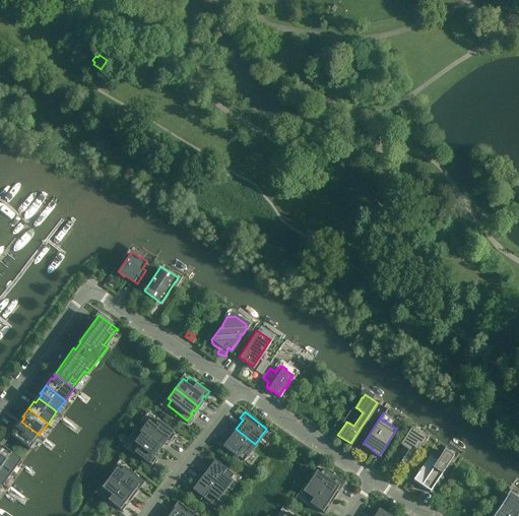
[(141,431),(159,445),(167,436),(170,438),(175,432),(152,415),(141,431)]
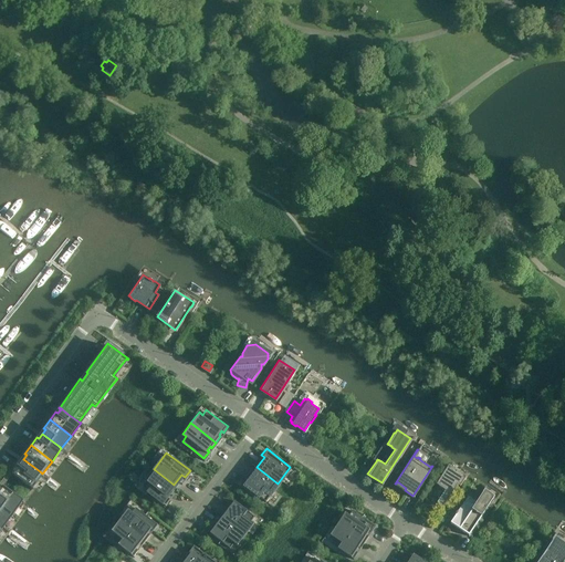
[(42,474),(40,471),(23,459),(19,464),(18,462),(11,471),(20,478),(32,487),(42,474)]
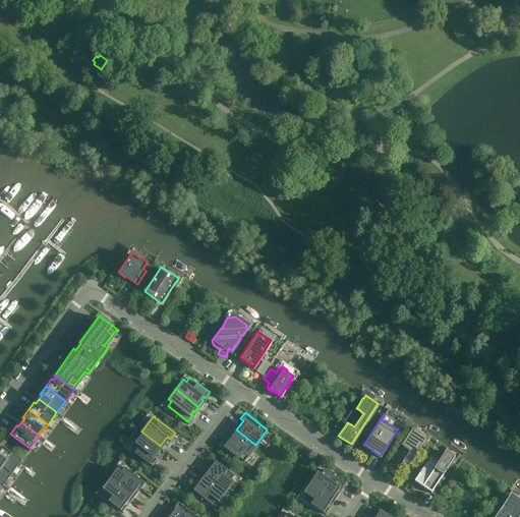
[(401,460),(407,464),(420,444),(422,446),(428,437),(412,426),(401,444),(409,449),(401,460)]
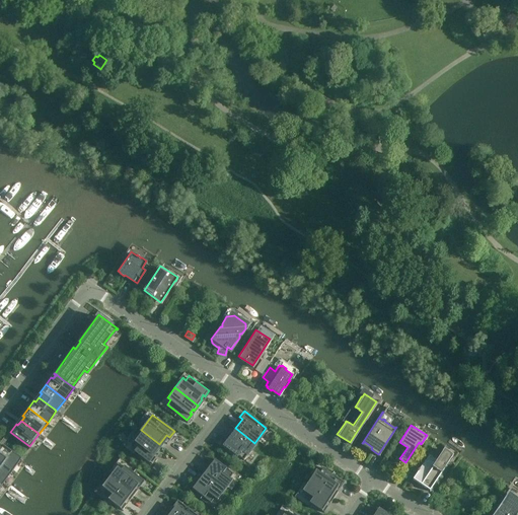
[(254,443),(235,428),(228,437),(225,435),(221,441),(243,457),(254,443)]
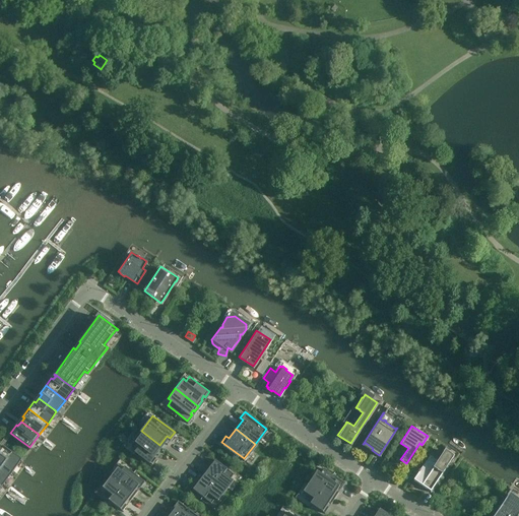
[(159,445),(141,431),(129,446),(151,462),(155,456),(153,454),(159,445)]
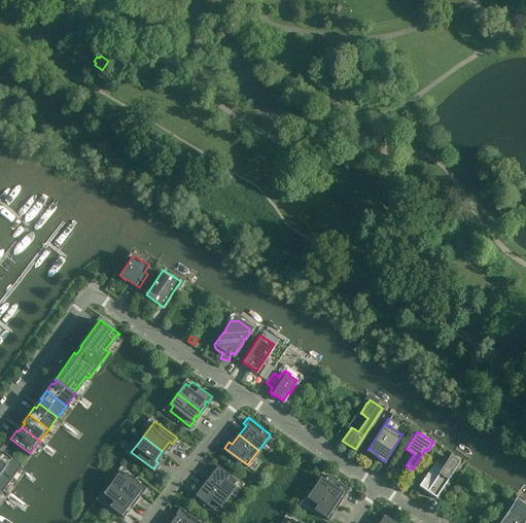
[(0,467),(12,477),(22,464),(10,456),(2,450),(0,452),(0,467)]
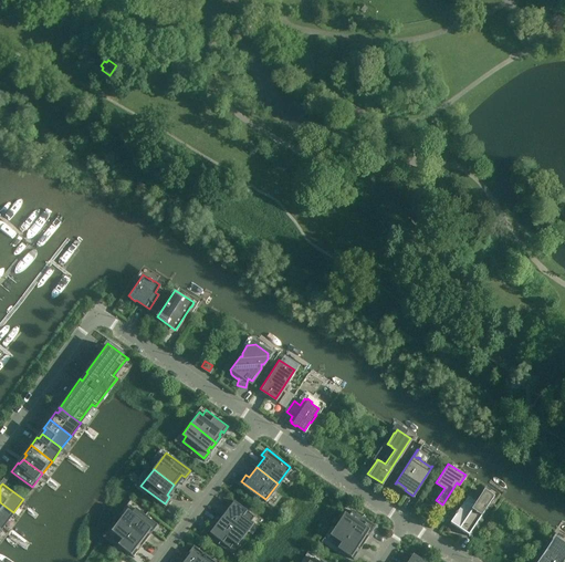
[(466,496),(451,518),(449,520),(468,533),(483,510),(493,496),(484,489),(474,502),(466,496)]
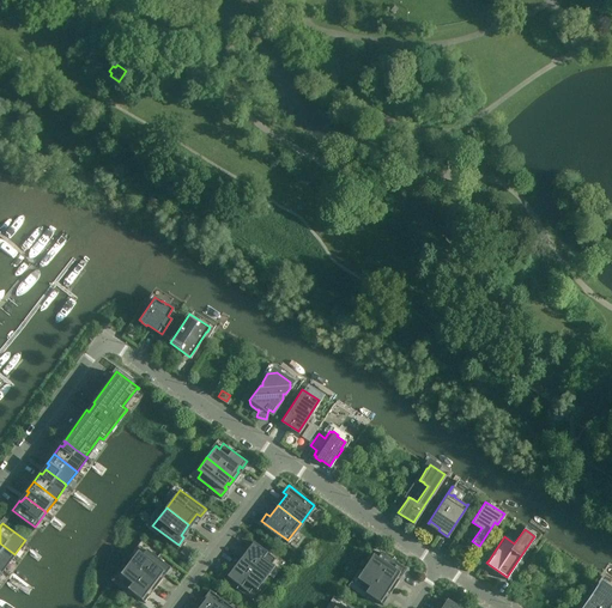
[(237,555),(261,573),(265,576),(274,565),(270,561),(274,557),(264,548),(250,537),(246,545),(248,546),(244,551),(242,548),(237,555)]
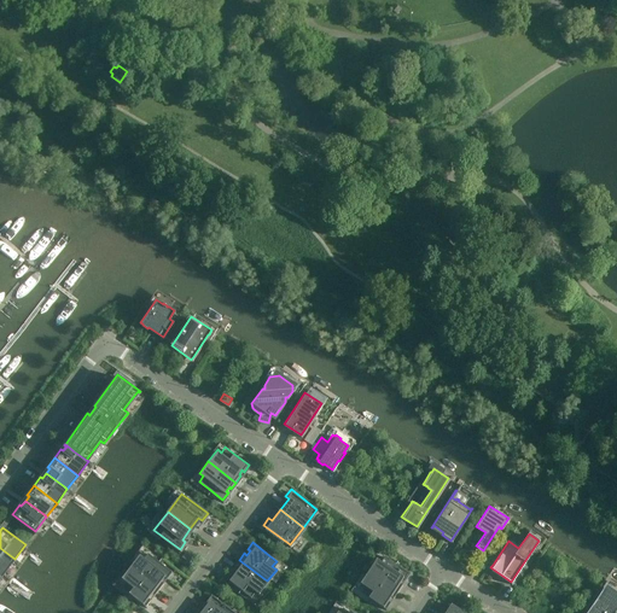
[(0,570),(4,573),(15,559),(0,548),(0,570)]
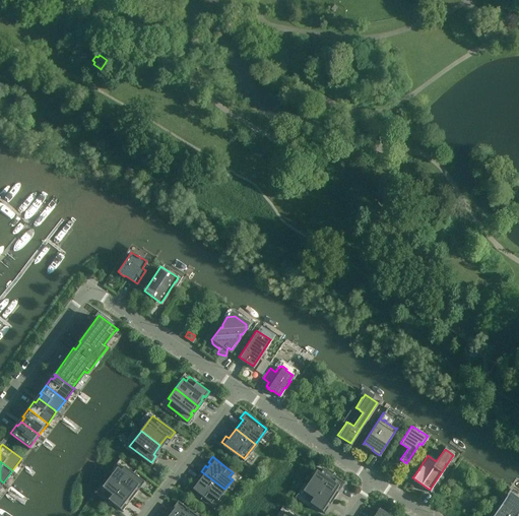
[(124,464),(120,468),(117,466),(110,475),(113,478),(133,494),(137,489),(135,487),(138,484),(139,485),(144,479),(132,470),(124,464)]
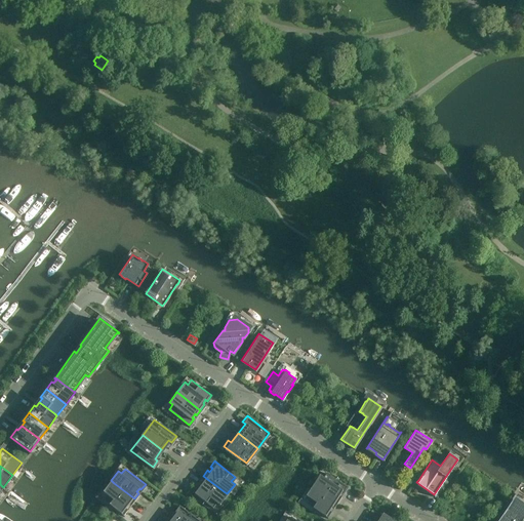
[(313,484),(316,486),(337,501),(340,494),(339,493),(341,489),(344,490),(348,484),(335,477),(326,471),(323,476),(319,473),(313,484)]
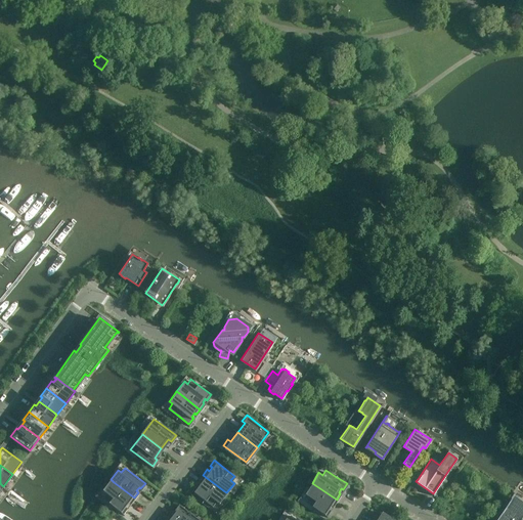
[(212,505),(216,501),(219,503),(226,492),(223,490),(203,475),(199,480),(201,481),(198,485),(195,484),(191,489),(203,499),(204,499),(212,505)]
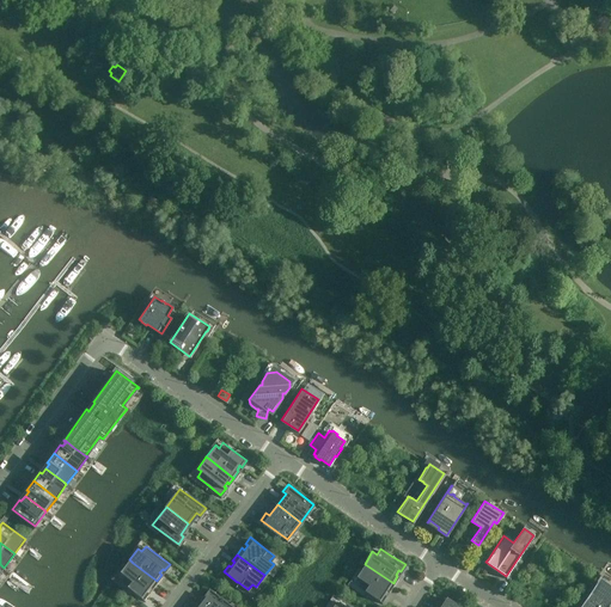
[(157,581),(133,563),(129,559),(120,571),(124,575),(120,580),(129,588),(144,599),(148,592),(146,589),(150,586),(152,587),(157,581)]
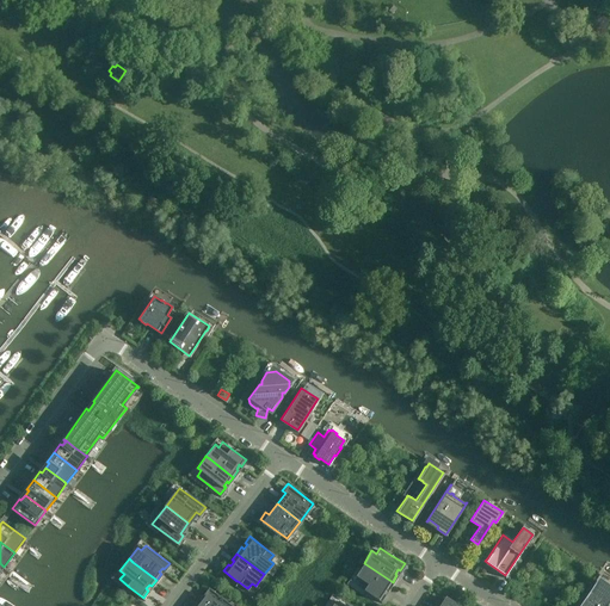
[(393,582),(368,566),(364,563),(356,575),(359,577),(356,583),(367,591),(381,600),(386,593),(383,592),(386,587),(388,588),(393,582)]
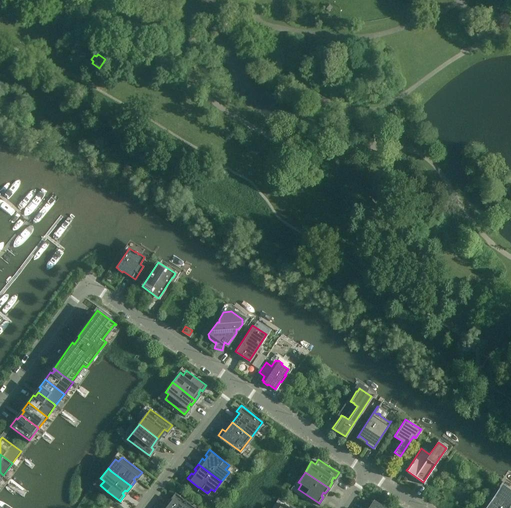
[(506,507),(510,502),(510,489),(501,483),(483,507),(506,507)]
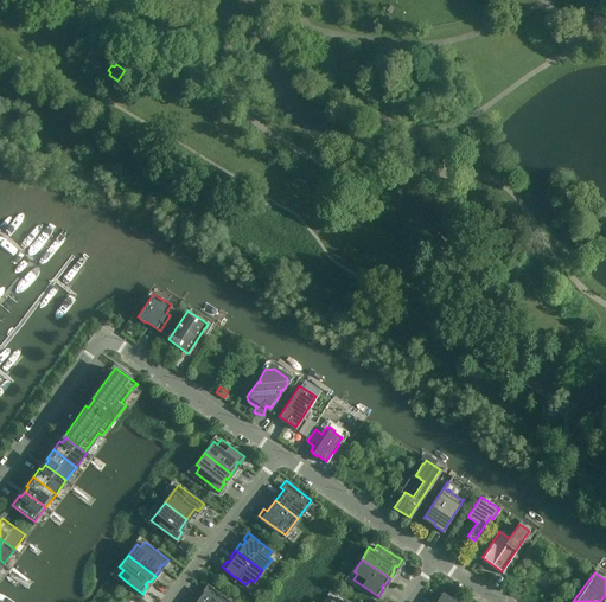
[(197,601),(196,601),(231,601),(233,601),(206,582),(202,589),(205,591),(197,601)]
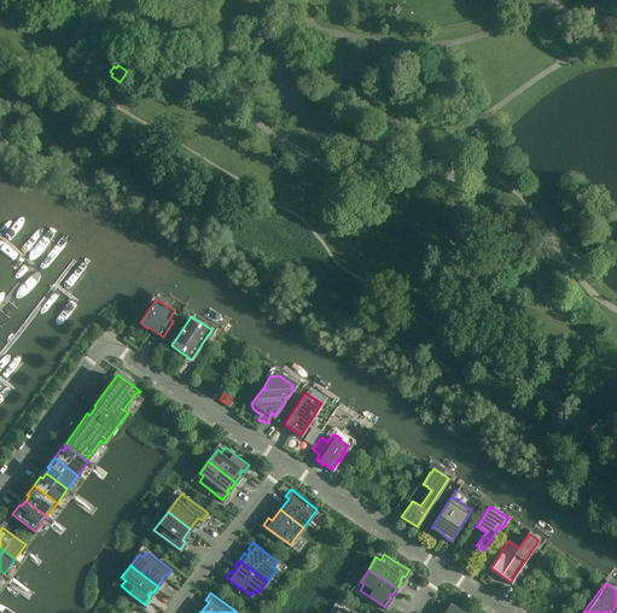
[(444,612),(464,612),(447,602),(442,609),(446,612),(444,612)]
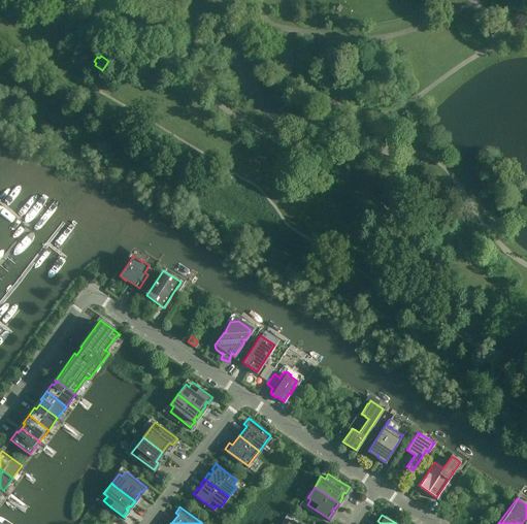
All buildings are outlined.
